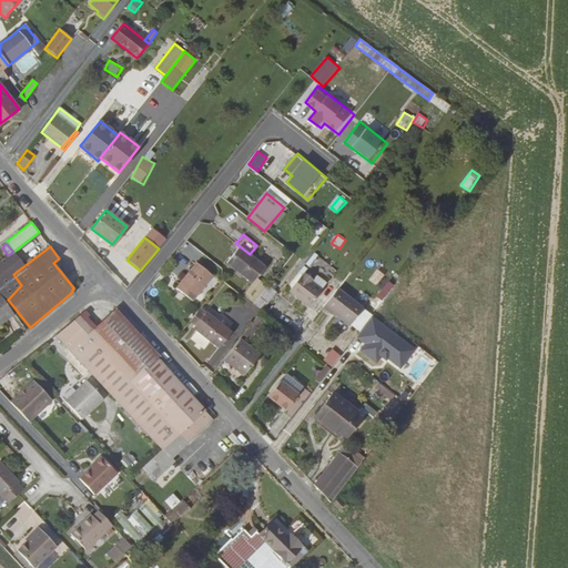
[(253,283),(242,296),(253,305),(266,287),(255,279),(264,267),(240,246),(226,263),(253,283)]
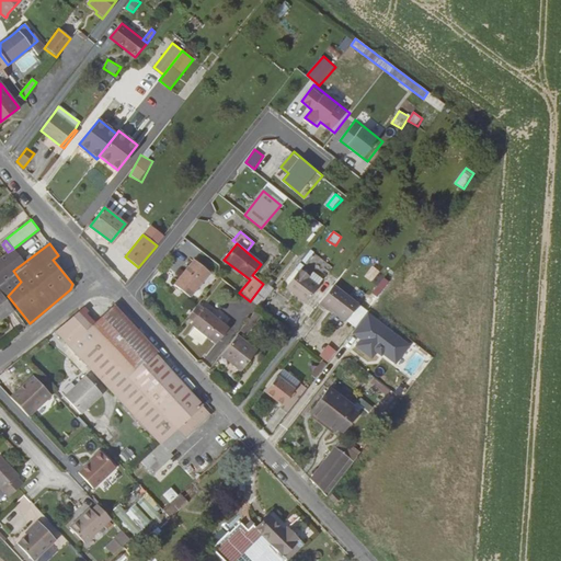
[(209,272),(194,260),(173,285),(190,297),(209,272)]
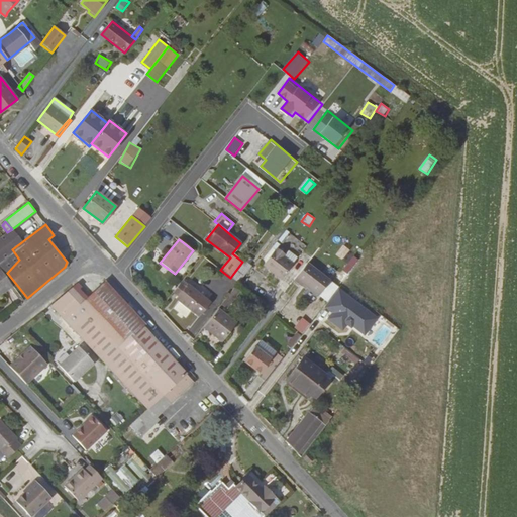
[(263,265),(281,279),(293,264),(292,264),(297,257),(288,250),(285,254),(277,248),(276,250),(275,249),(263,265)]
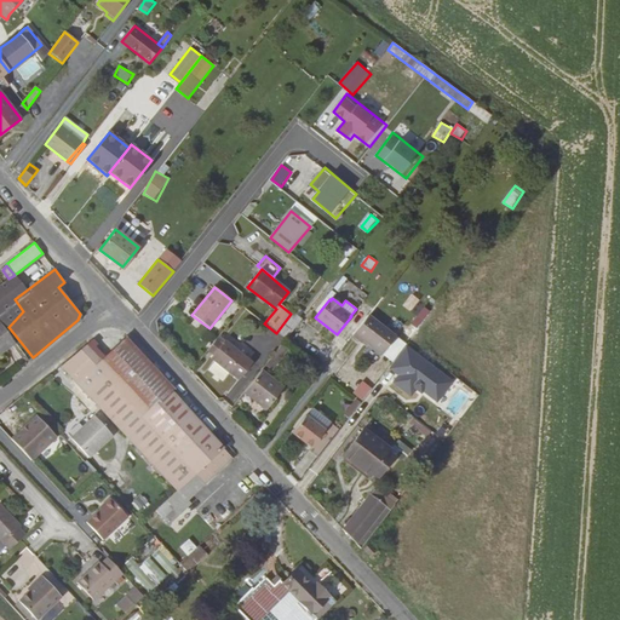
[(286,340),(300,321),(291,314),(276,333),(286,340)]
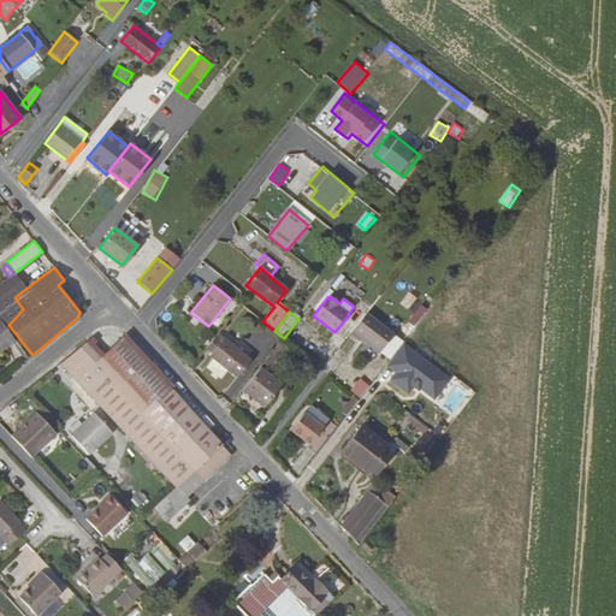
[(366,342),(379,353),(394,335),(366,313),(350,333),(359,341),(361,338),(366,342)]
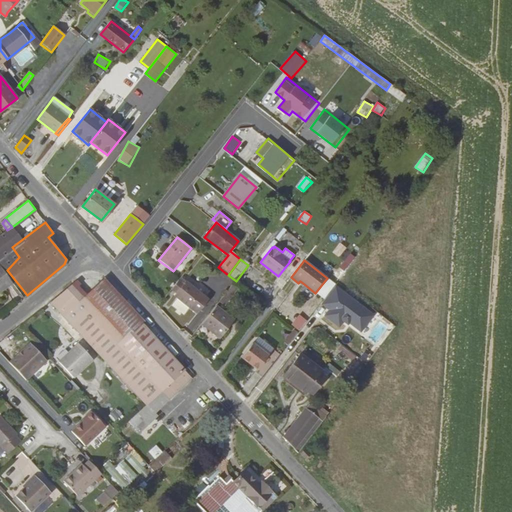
[(0,292),(12,284),(0,267),(0,292)]
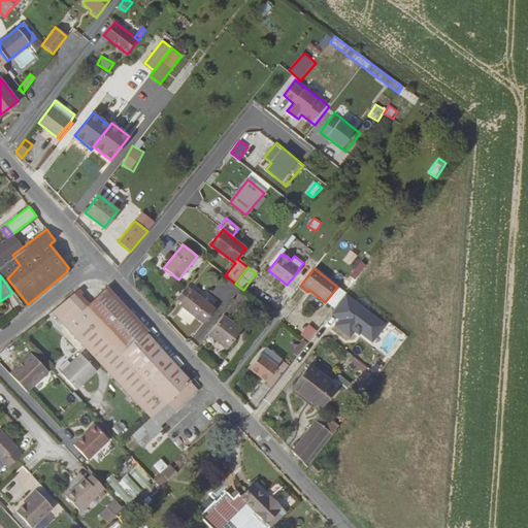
[(232,287),(240,293),(243,290),(235,284),(232,287)]
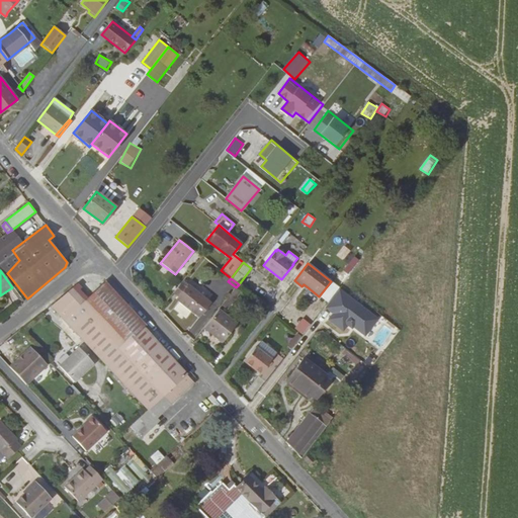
[(148,410),(131,427),(141,438),(159,421),(156,418),(193,382),(142,327),(145,324),(106,282),(88,298),(79,289),(81,287),(78,283),(51,307),(148,410)]
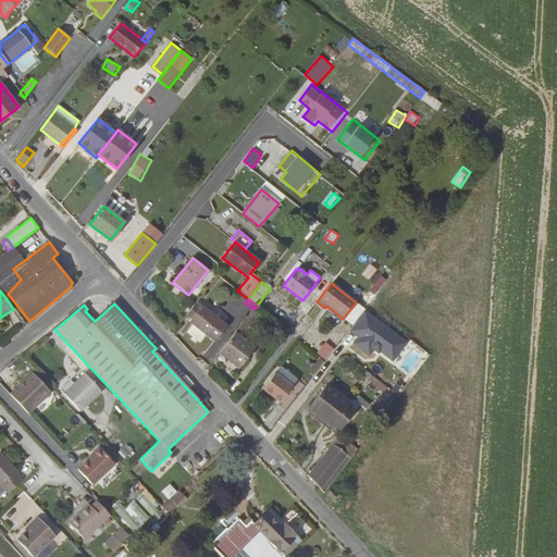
[(194,305),(187,313),(193,318),(189,322),(214,342),(226,326),(201,307),(199,309),(194,305)]
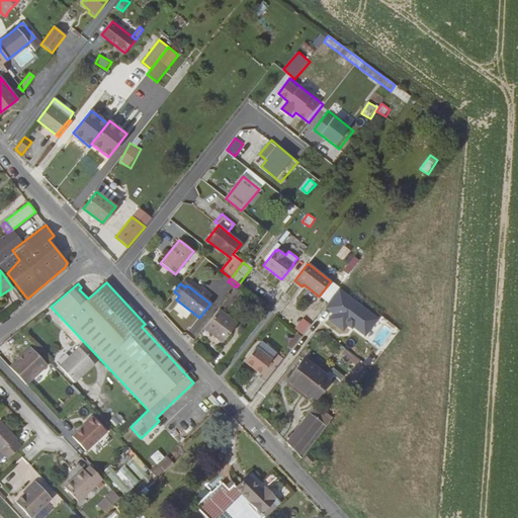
[(237,324),(219,310),(204,328),(223,342),(237,324)]
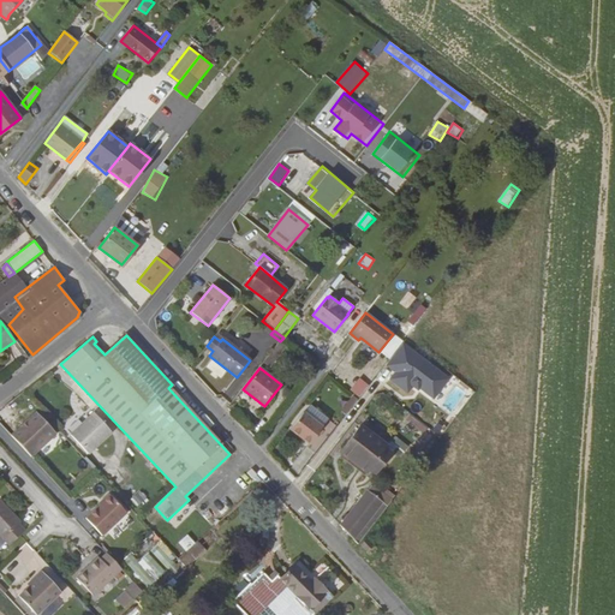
[(360,398),(370,384),(360,377),(351,390),(360,398)]
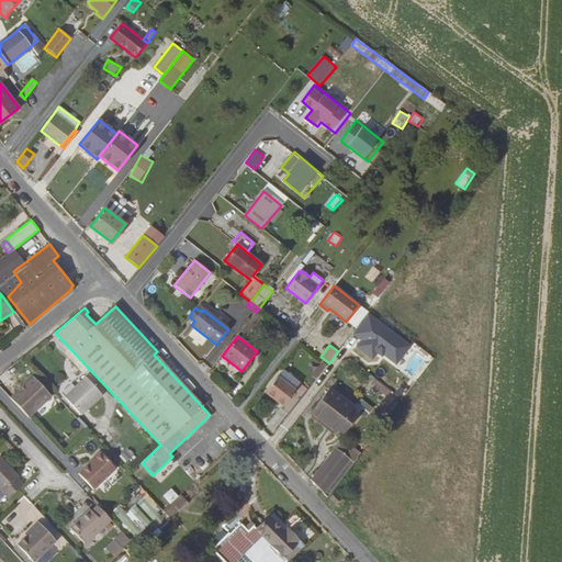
[(427,353),(422,361),(429,367),(435,359),(427,353)]
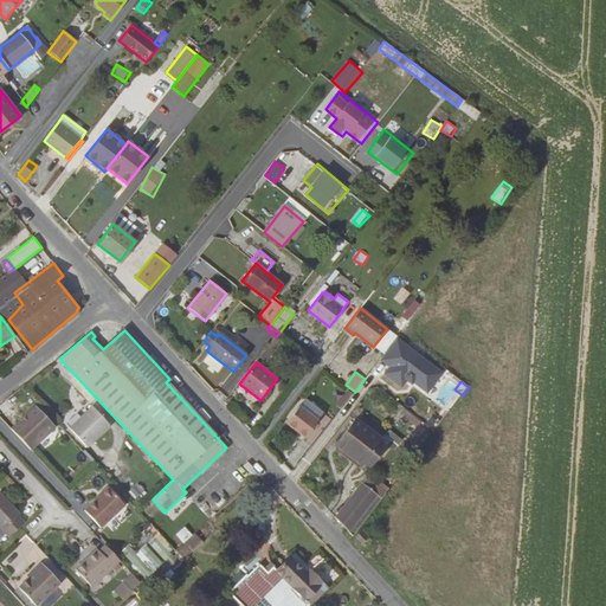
[(335,406),(340,408),(352,394),(347,391),(335,406)]
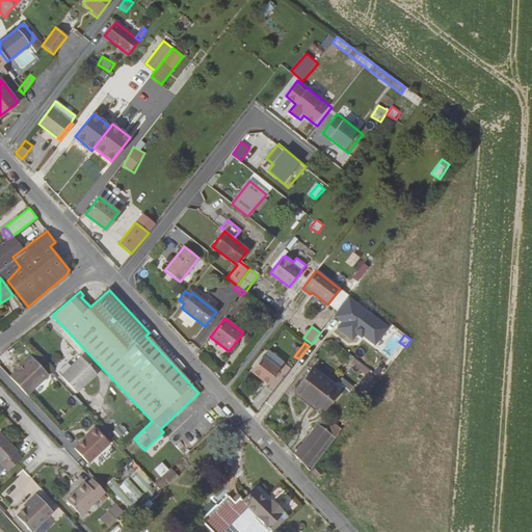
[(265,387),(272,393),(291,369),(268,351),(263,357),(262,356),(250,371),(267,384),(265,387)]
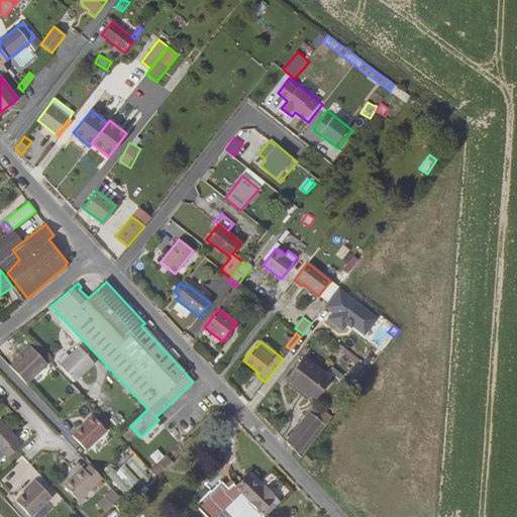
[(30,346),(9,366),(26,385),(47,365),(30,346)]
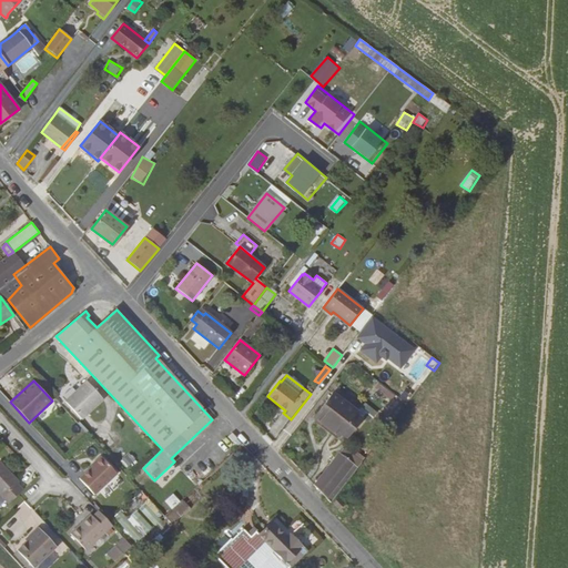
[(87,382),(66,402),(81,419),(103,398),(87,382)]
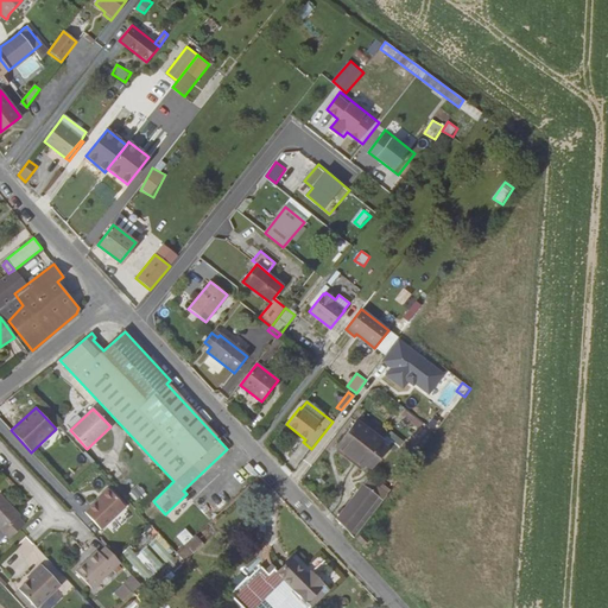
[(413,426),(419,420),(409,410),(401,417),(413,426)]
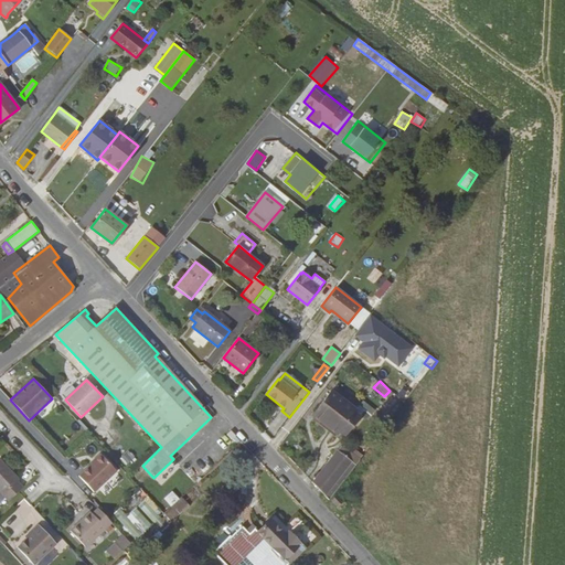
[(330,392),(312,415),(321,422),(323,419),(344,436),(353,424),(348,419),(353,412),(355,411),(330,392)]
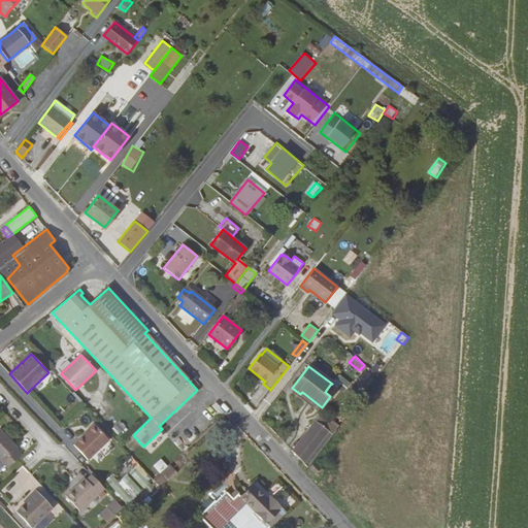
[(325,392),(330,396),(335,389),(330,385),(325,392)]
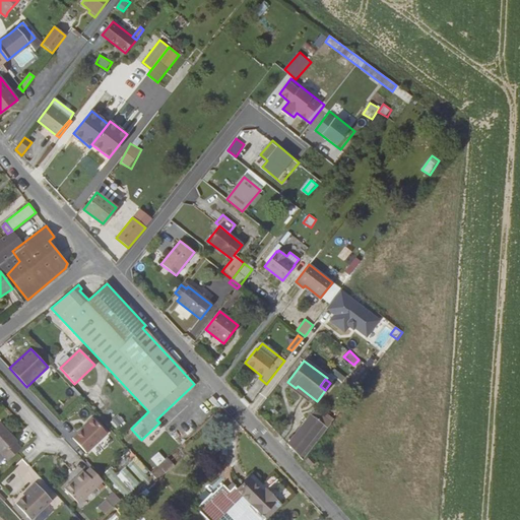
[(216,401),(212,396),(208,399),(213,404),(214,403),(218,407),(220,405),(216,401)]
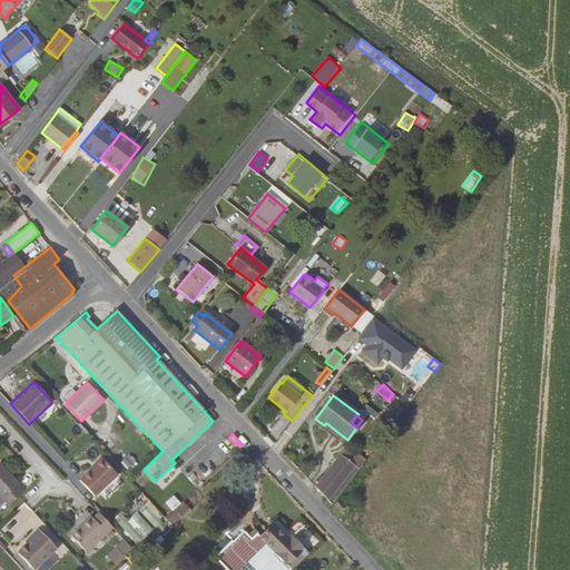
[(344,451),(316,488),(331,504),(362,464),(344,451)]
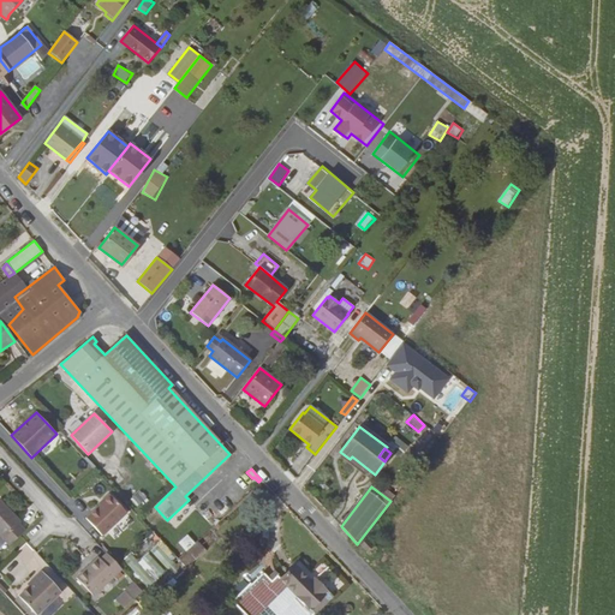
[(141,490),(131,500),(139,508),(149,500),(141,490)]
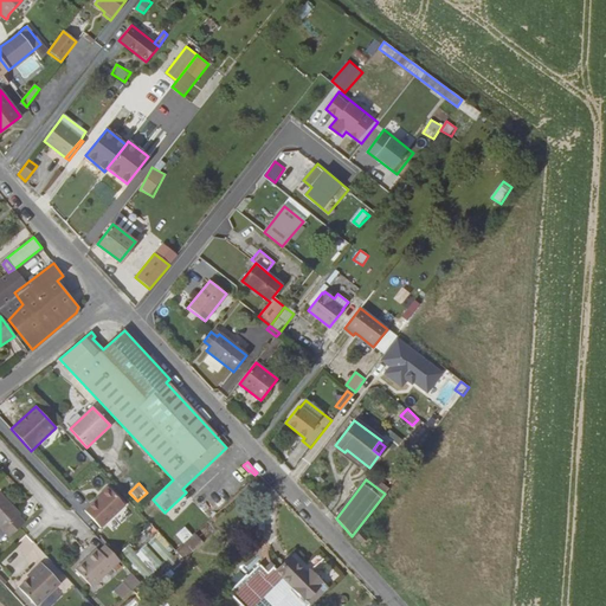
[(100,527),(124,504),(107,487),(100,494),(101,495),(84,510),(100,527)]
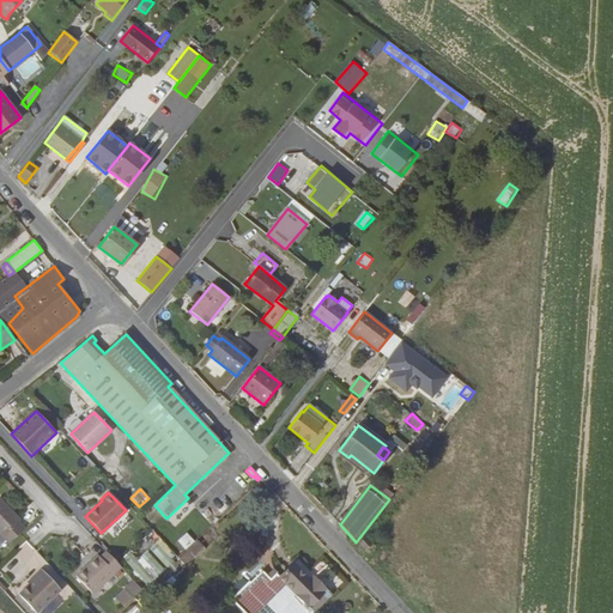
[(20,521),(0,498),(0,533),(8,544),(24,529),(18,522),(20,521)]
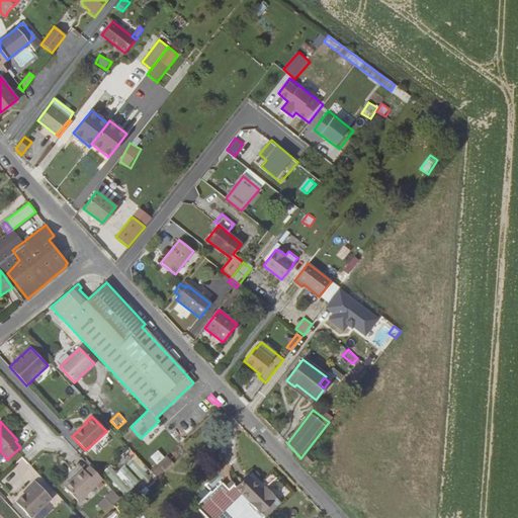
[(177,445),(150,470),(157,479),(184,453),(177,445)]
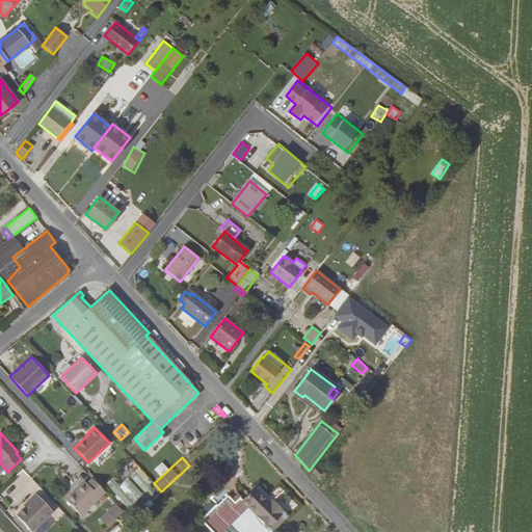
[(316,467),(312,471),(318,477),(322,473),(316,467)]
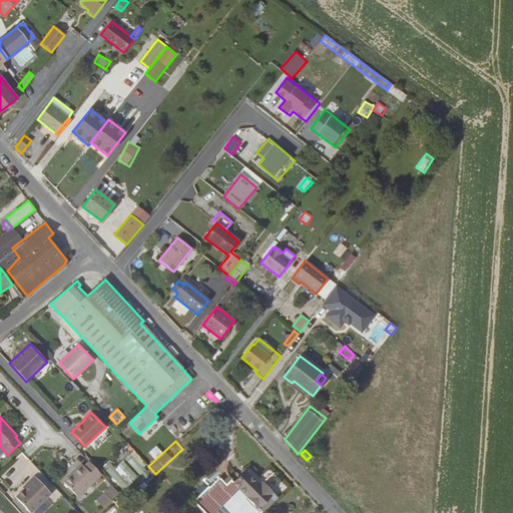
[(11,480),(23,464),(17,459),(5,475),(11,480)]
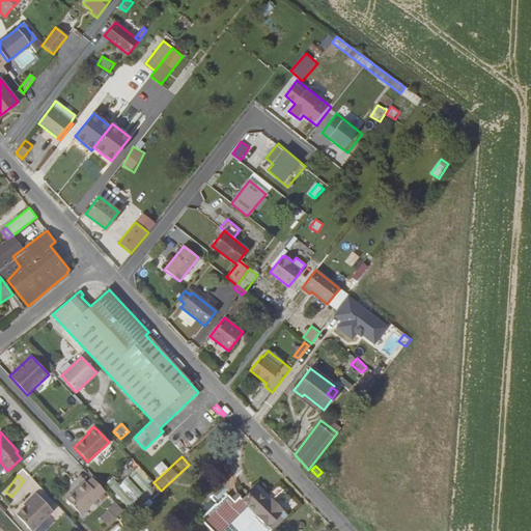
[(105,491),(92,478),(86,483),(85,481),(65,499),(80,514),(105,491)]
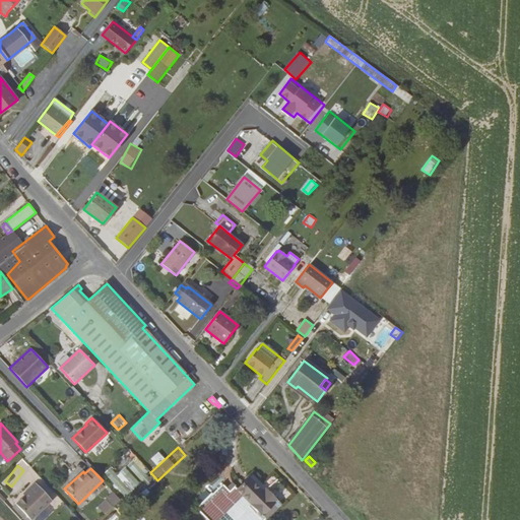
[(196,509),(207,519),(263,519),(279,504),(275,500),(274,501),(265,490),(262,492),(249,478),(238,489),(233,482),(226,489),(221,484),(212,494),(210,493),(197,506),(198,507),(196,509)]
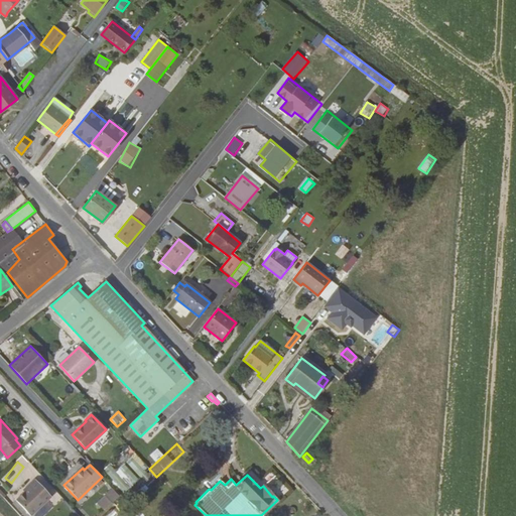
[(49,495),(34,480),(27,486),(29,488),(12,503),(23,514),(26,511),(28,514),(49,495)]
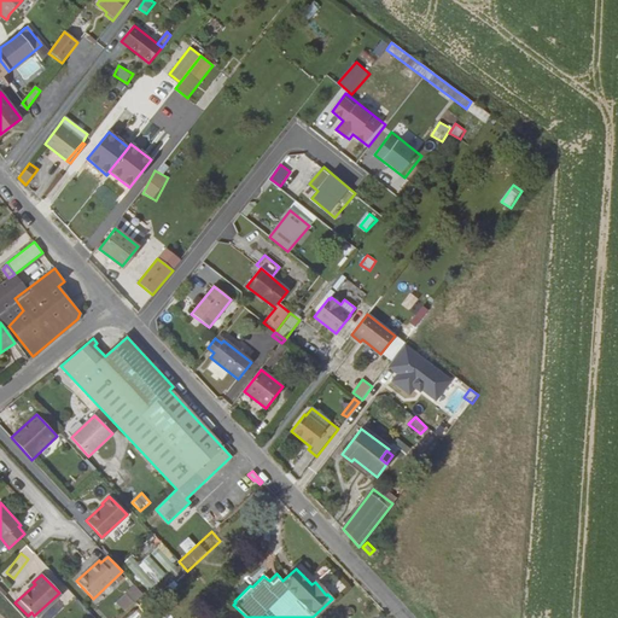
[(126,594),(134,602),(143,594),(134,586),(126,594)]
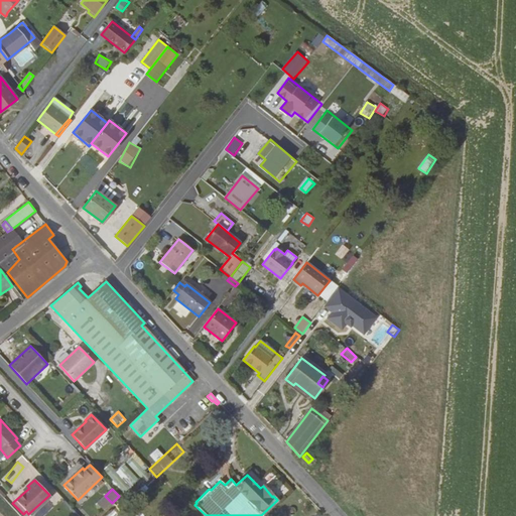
[(112,503),(105,496),(97,503),(104,510),(112,503)]
